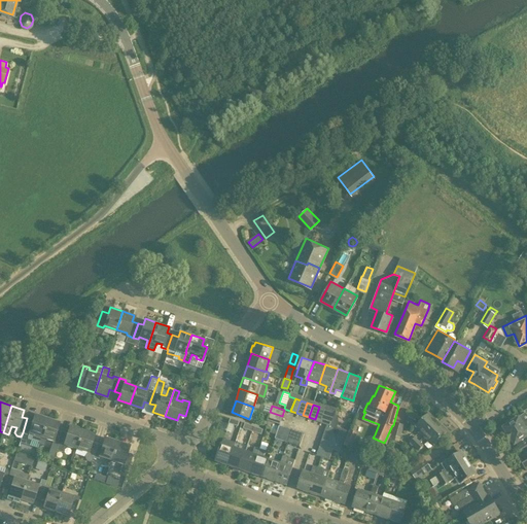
[(403,422),(395,420),(398,406),(393,425),(391,432),(393,433),(392,438),(398,440),(403,422)]
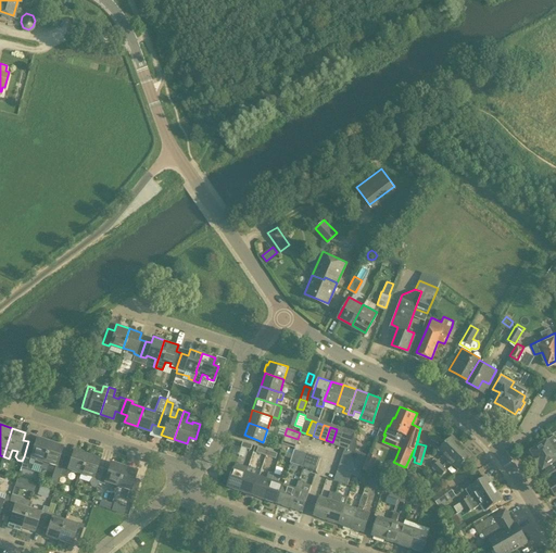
[(339,444),(343,431),(337,429),(332,442),(339,444)]
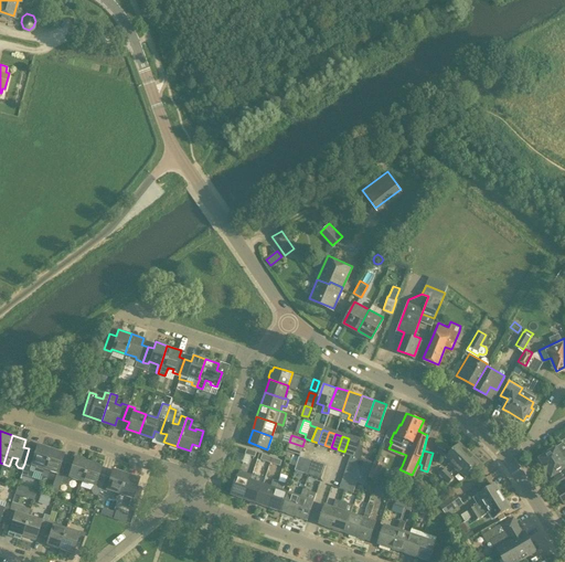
[(349,438),(344,452),(351,454),(355,441),(349,438)]
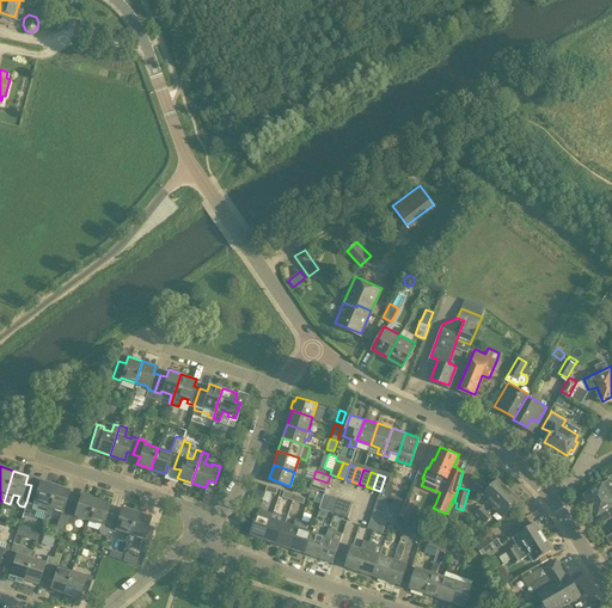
[(325,490),(328,483),(313,478),(311,485),(325,490)]
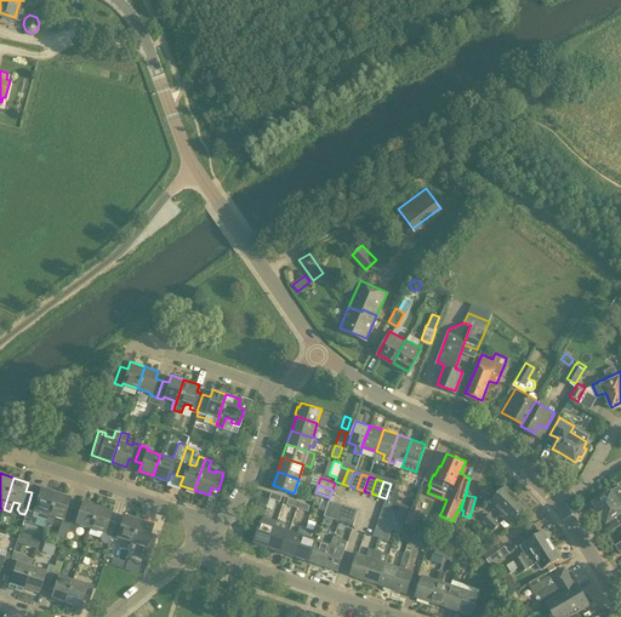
[(496,506),(494,508),(499,513),(516,495),(505,485),(490,500),(496,506)]
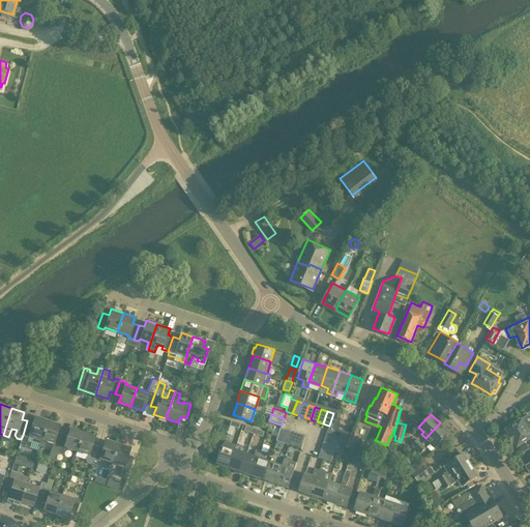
[(33,422),(27,420),(23,435),(29,437),(29,435),(40,438),(47,419),(35,415),(33,422)]
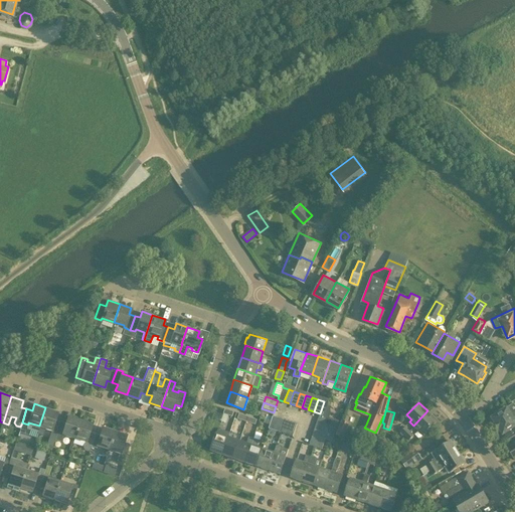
[(499,427),(503,433),(505,432),(509,438),(514,433),(514,413),(514,412),(512,413),(507,406),(505,406),(504,404),(497,409),(498,411),(492,415),(495,421),(495,422),(495,423),(496,422),(498,425),(497,427),(498,428),(499,427)]
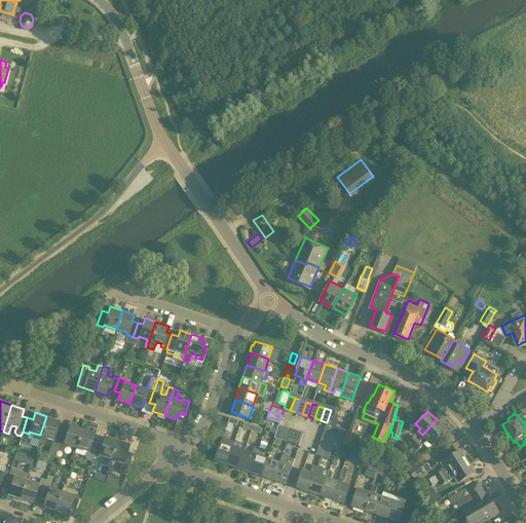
[(239,418),(230,415),(228,420),(237,423),(239,418)]
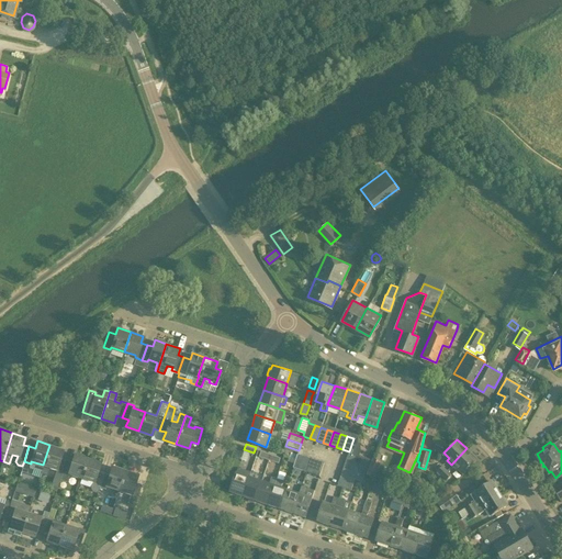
[(49,445),(43,465),(41,471),(46,473),(49,467),(56,469),(55,471),(62,473),(66,458),(60,457),(63,449),(49,445)]
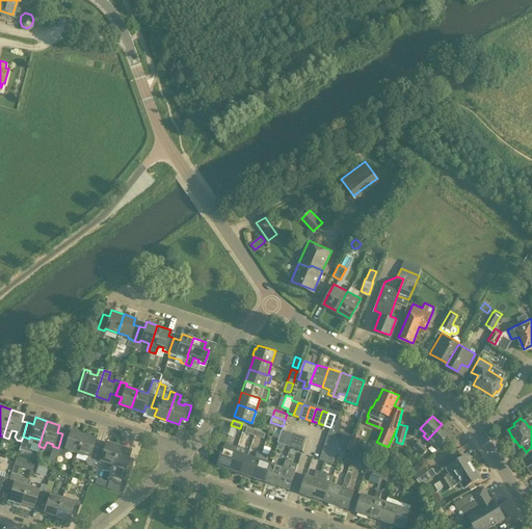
[(245,430),(255,433),(257,427),(247,424),(245,430)]
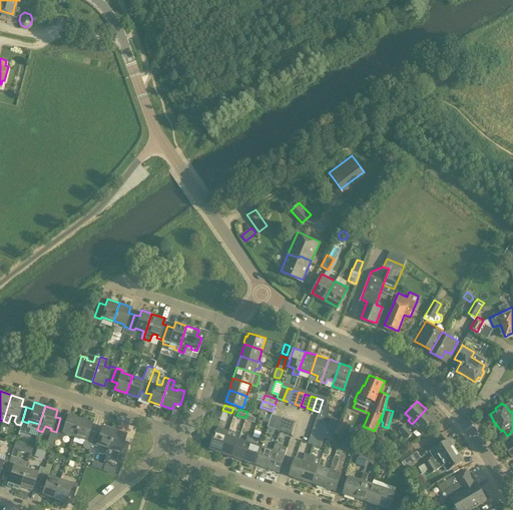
[(423,431),(435,418),(426,409),(412,424),(416,428),(418,426),(423,431)]
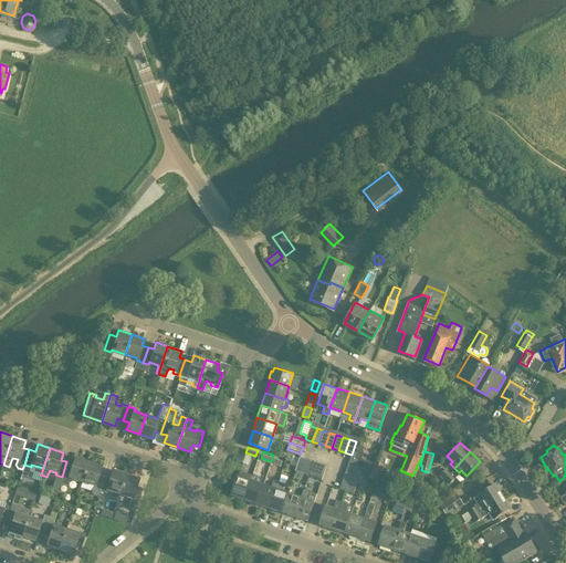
[(283,459),(273,455),(271,461),(281,465),(283,459)]
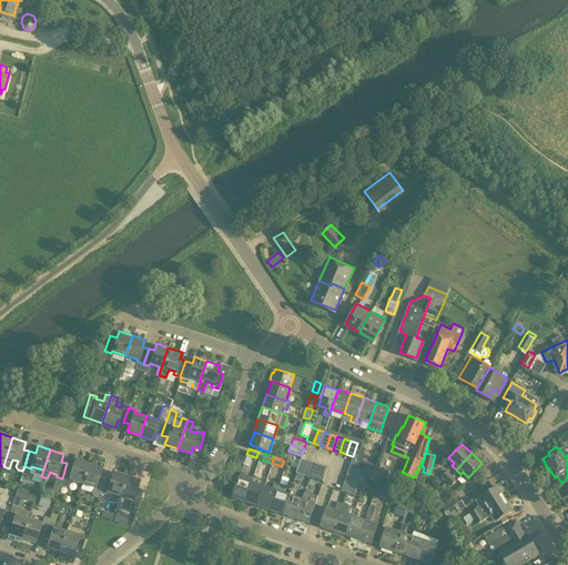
[(357,457),(353,456),(351,463),(364,467),(366,461),(362,460),(357,457)]
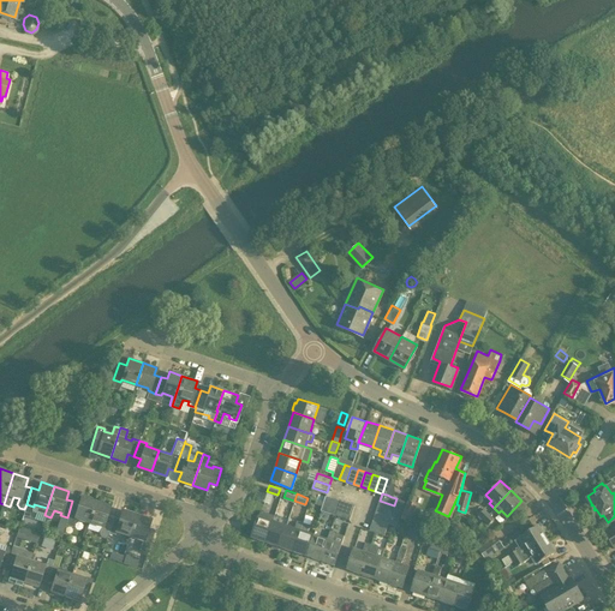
[(340,499),(326,495),(321,509),(335,514),(340,499)]
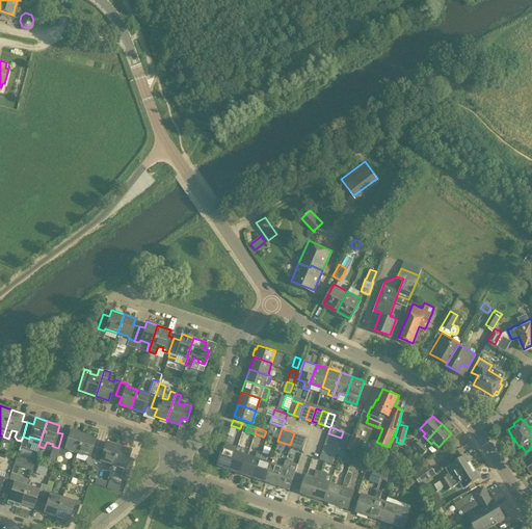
[(62,455),(65,448),(77,451),(83,433),(71,429),(68,435),(62,433),(58,448),(57,453),(62,455)]
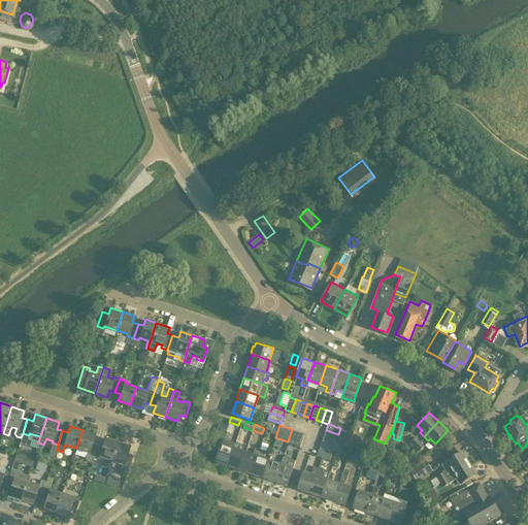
[(298,431),(292,429),(288,441),(300,446),(304,433),(298,431)]
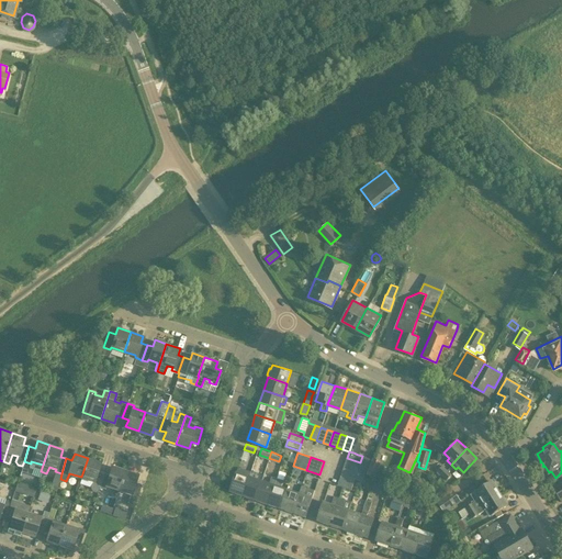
[(382,460),(373,457),(368,471),(375,474),(382,460)]
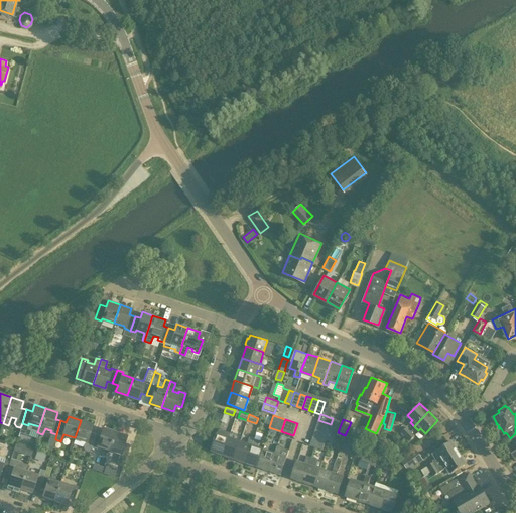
[(89,451),(91,445),(95,432),(90,430),(92,423),(81,420),(75,437),(85,441),(83,446),(85,450),(89,451)]
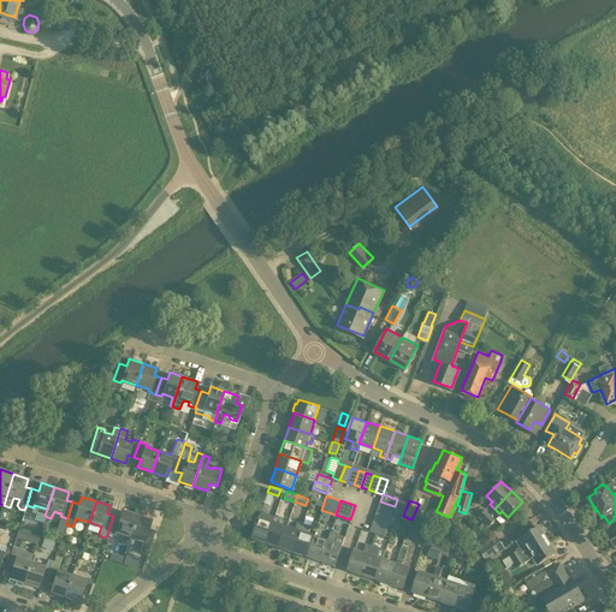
[(402,509),(395,506),(380,501),(378,509),(400,516),(402,509)]
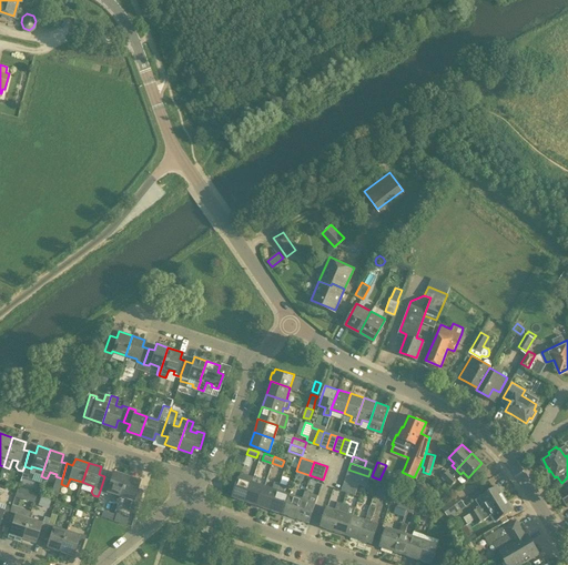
[(442,474),(447,480),(453,473),(447,468),(442,474)]
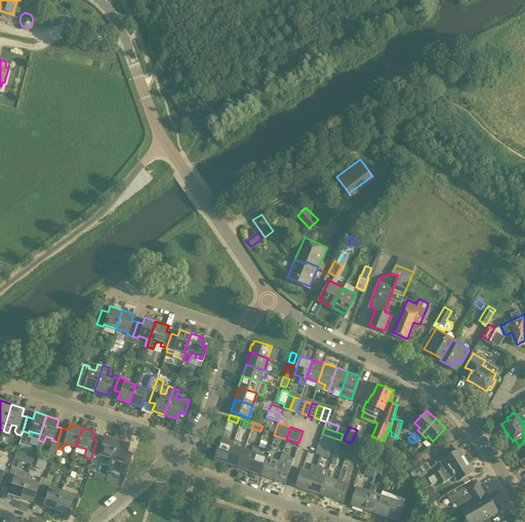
[(340,440),(322,434),(320,440),(332,444),(333,439),(340,443),(340,440)]
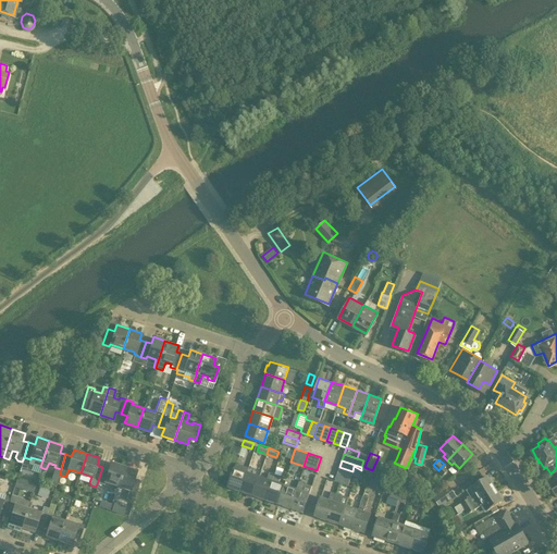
[(109,468),(102,467),(98,481),(104,483),(106,481),(112,483),(109,490),(114,492),(118,485),(123,466),(111,462),(109,468)]
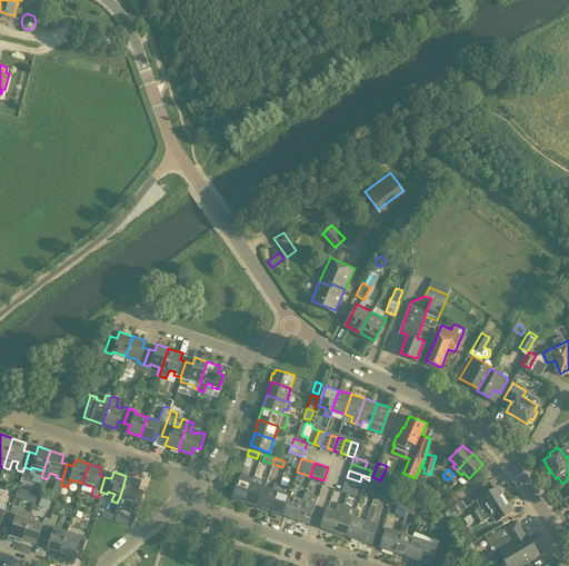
[(232,496),(246,500),(252,482),(255,476),(241,472),(232,496)]
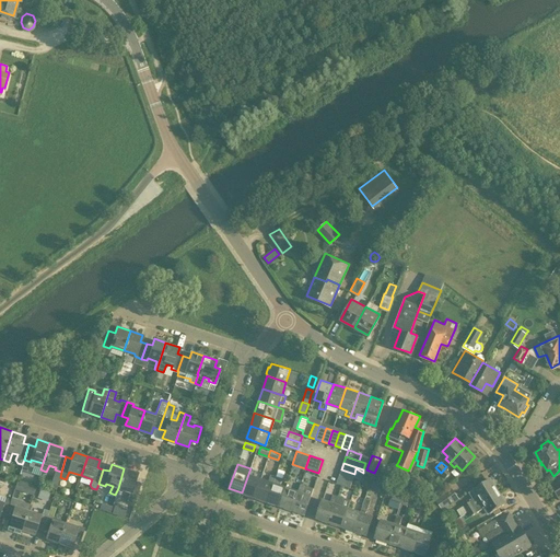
[(451,471),(446,466),(441,473),(445,476),(451,471)]
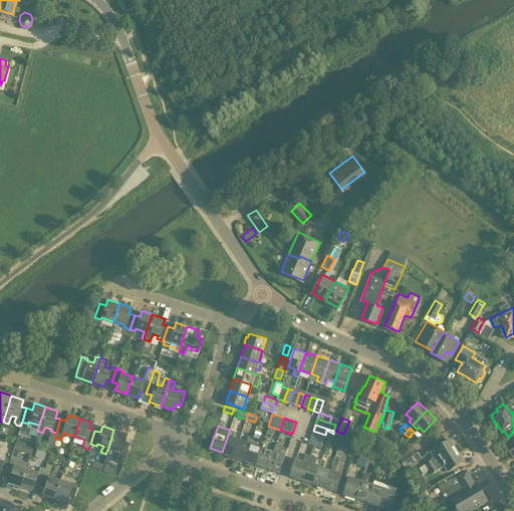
[(108,448),(118,451),(119,451),(119,453),(124,455),(130,442),(123,440),(125,433),(113,430),(108,448)]
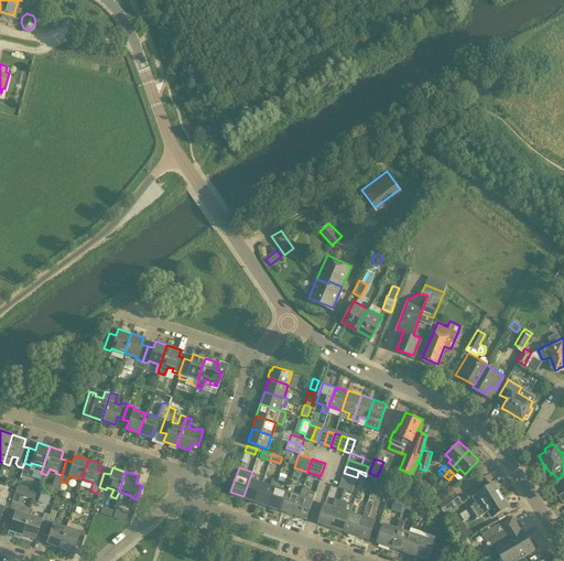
[(357,477),(344,473),(342,479),(355,484),(357,477)]
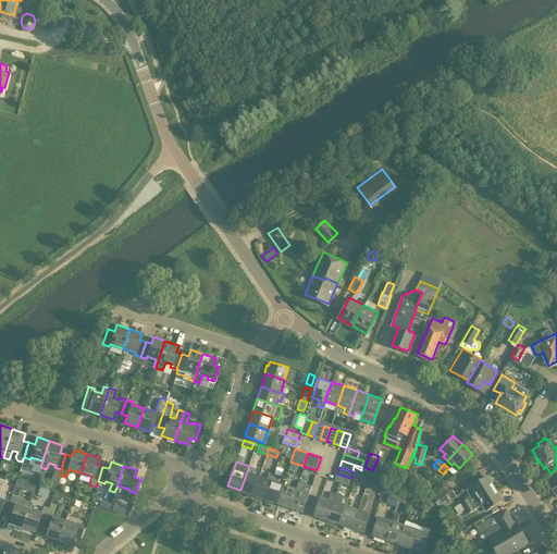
[(259,476),(254,494),(265,499),(274,472),(269,470),(267,478),(259,476)]
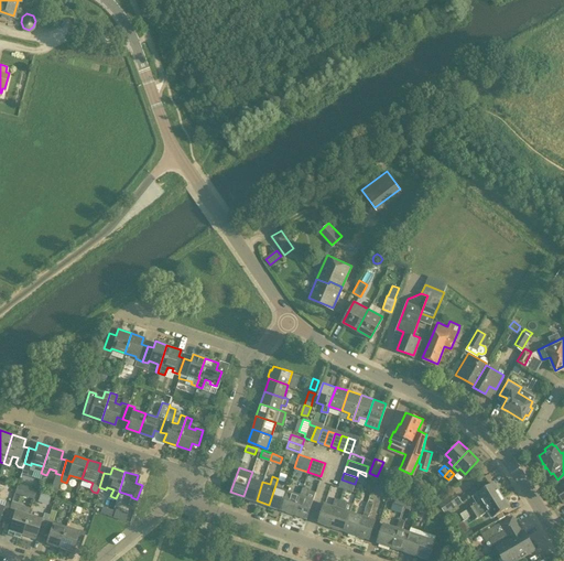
[(250,477),(243,496),(257,500),(262,482),(250,477)]
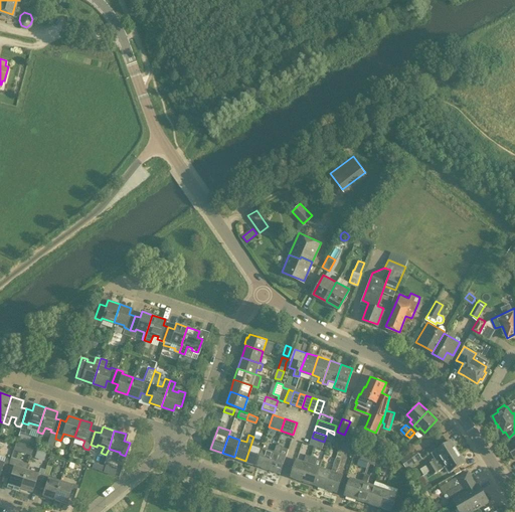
[(253,437),(245,461),(256,465),(263,448),(258,446),(260,439),(253,437)]
